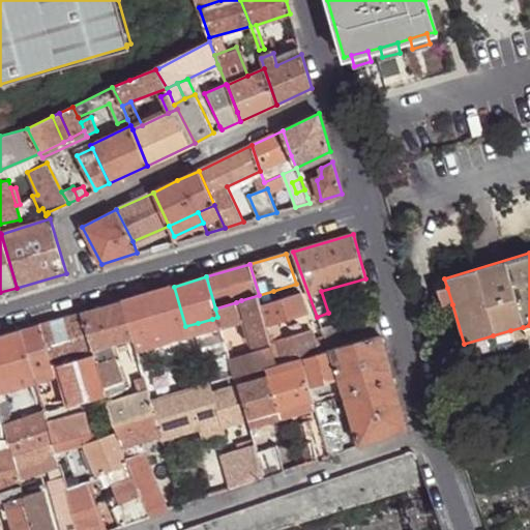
[(296,284),(273,291),(276,303),(300,295),(296,284)]
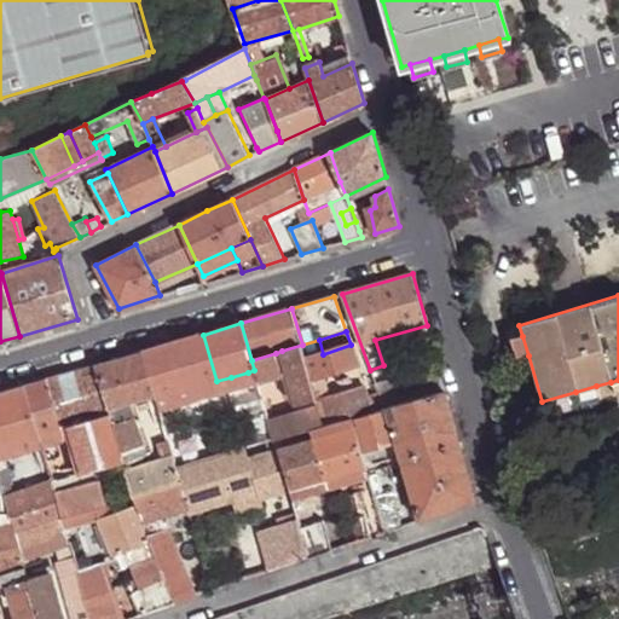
[(203,335),(144,352),(155,394),(156,398),(162,397),(210,383),(217,381),(203,335)]
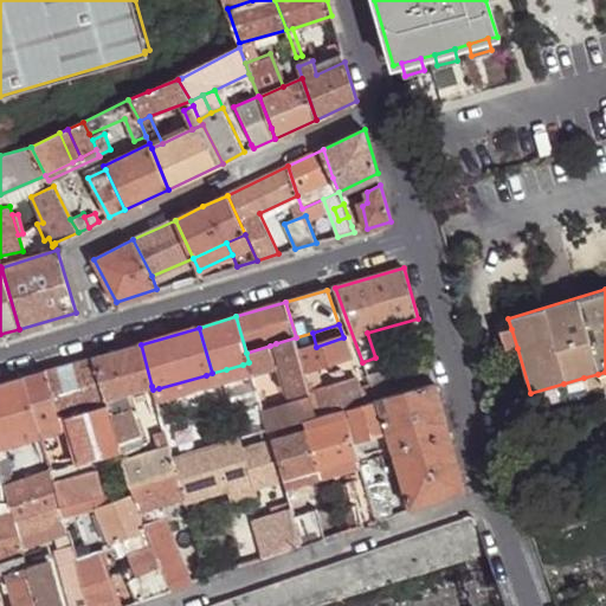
[(517,348),(511,329),(500,331),(505,352),(517,348)]
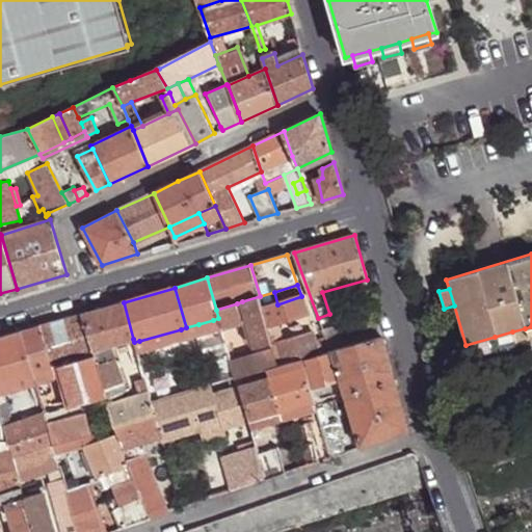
[(274,292),(260,296),(263,308),(277,304),(274,292)]
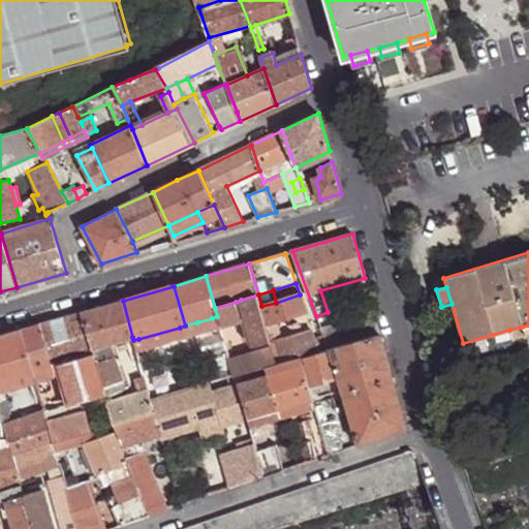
[(254,347),(271,342),(268,332),(267,324),(261,306),(258,294),(241,300),(246,316),(254,347)]
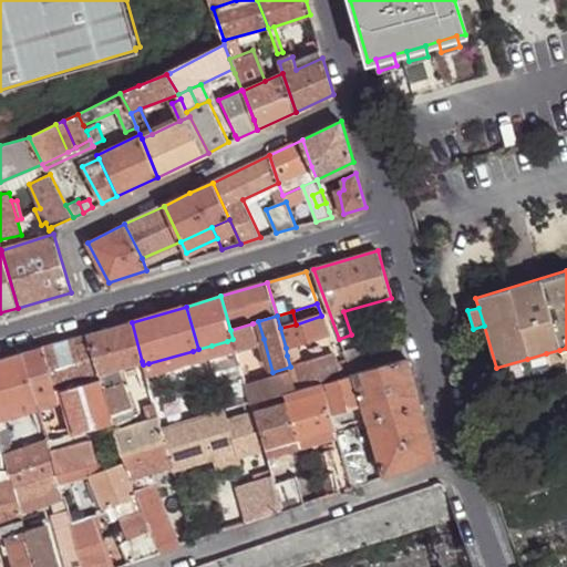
[(296,325),(280,328),(286,348),(328,334),(322,316),(321,316),(296,325)]
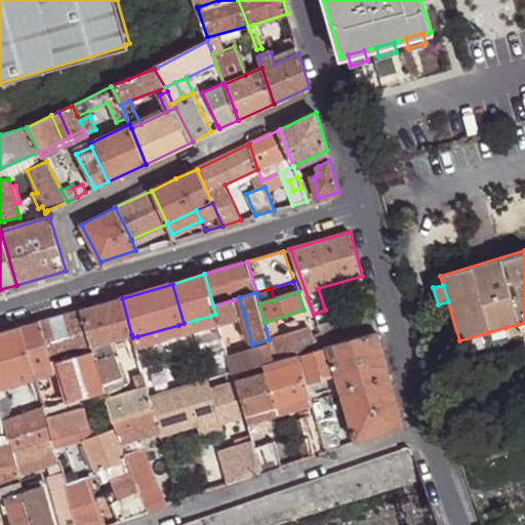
[(239,297),(234,299),(239,315),(244,314),(239,297)]
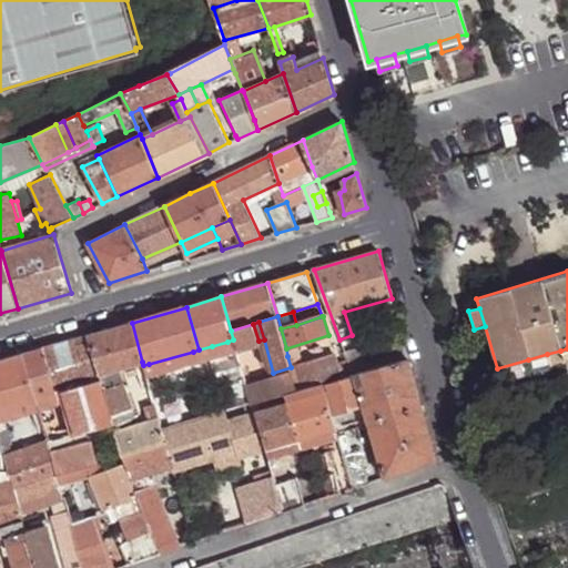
[(132,323),(88,335),(99,375),(118,369),(142,362),(132,323)]
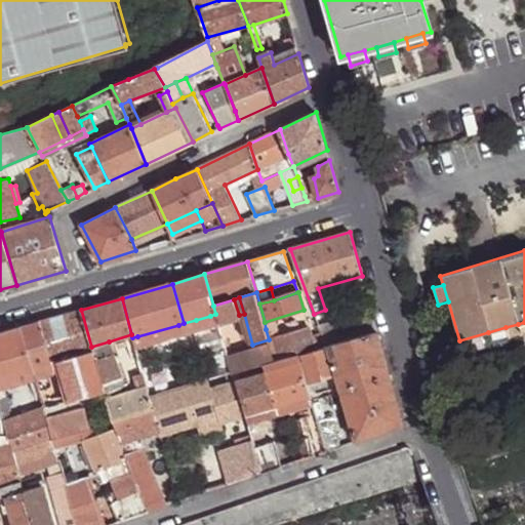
[(234,299),(213,306),(215,314),(217,321),(224,320),(239,315),(234,299)]
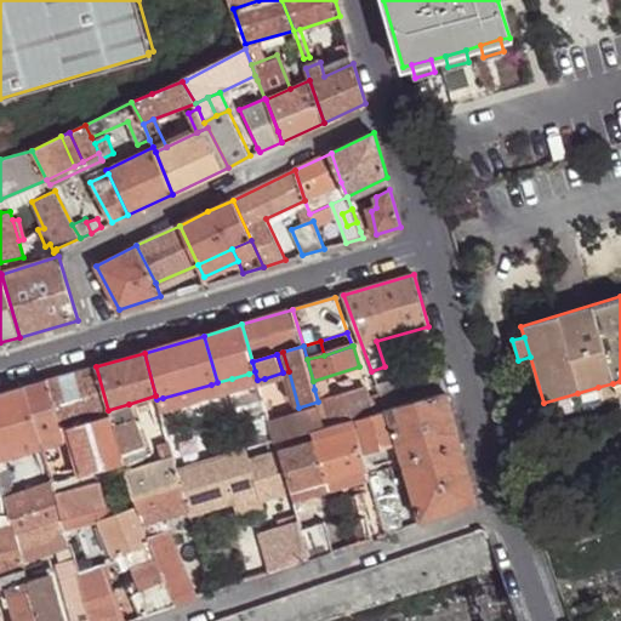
[(96,366),(45,381),(60,432),(66,432),(72,429),(72,427),(110,415),(108,410),(96,366)]
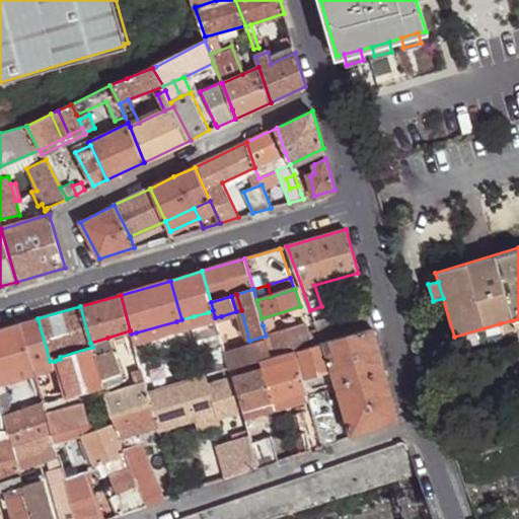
[(325,343),(373,328),(367,306),(357,309),(329,317),(314,321),(321,344),(325,343)]
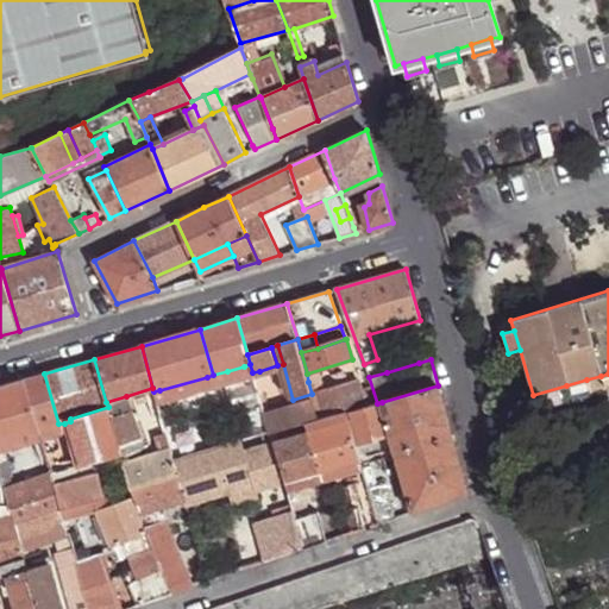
[(250,385),(256,384),(255,381),(252,372),(250,364),(244,366),(246,377),(250,385)]
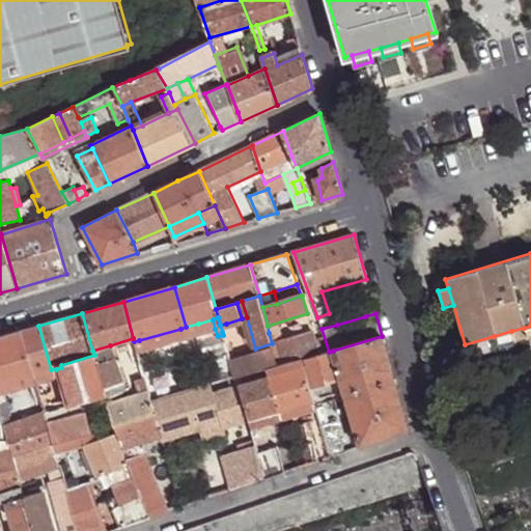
[(213,319),(198,324),(201,333),(215,329),(213,319)]
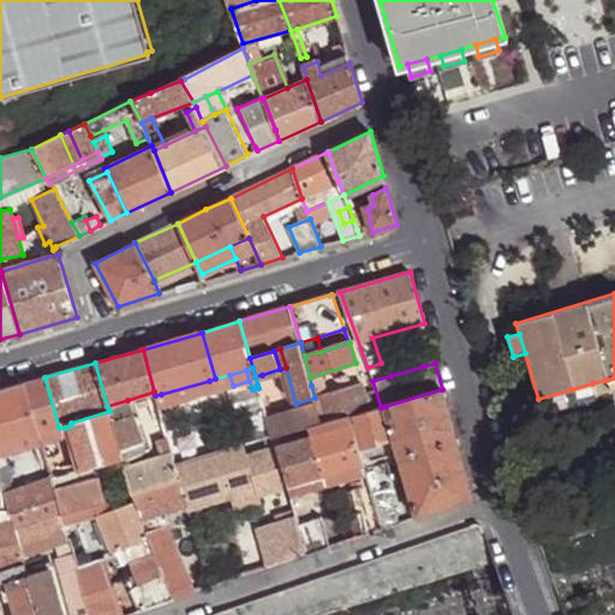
[(230,375),(215,378),(209,381),(213,392),(233,386),(230,375)]
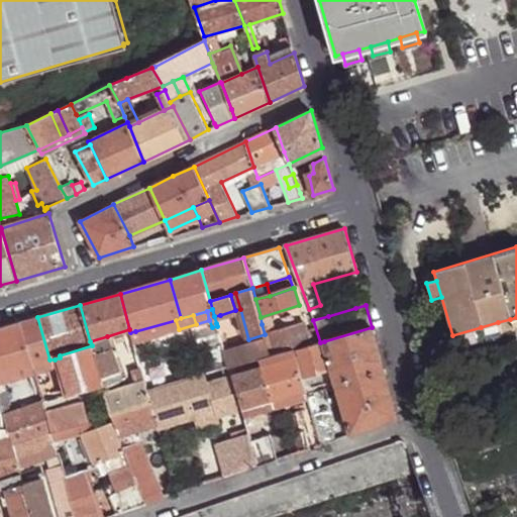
[(37,317),(20,322),(32,365),(43,362),(49,359),(37,317)]
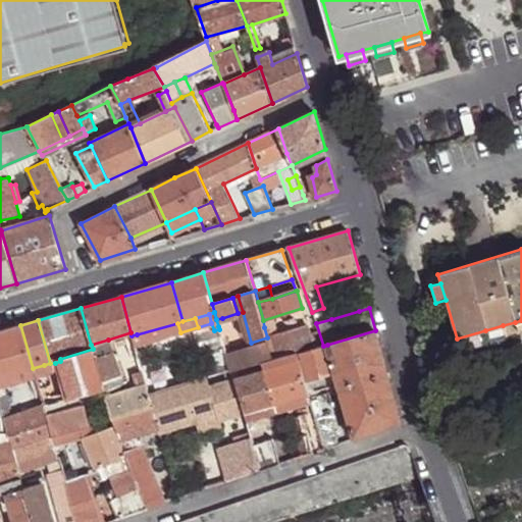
[(177,323),(137,334),(141,344),(180,332),(177,323)]
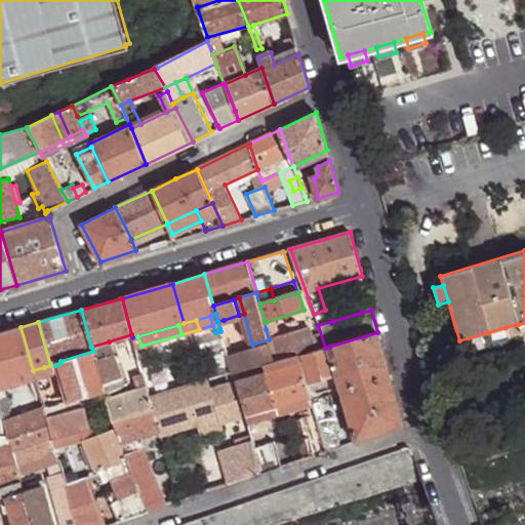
[(316,350),(325,348),(318,325),(309,329),(316,350)]
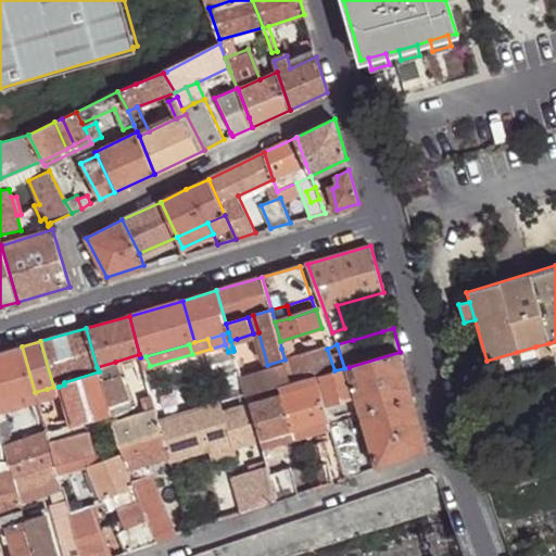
[(236,356),(237,361),(242,359),(238,345),(232,348),(234,351),(236,356)]
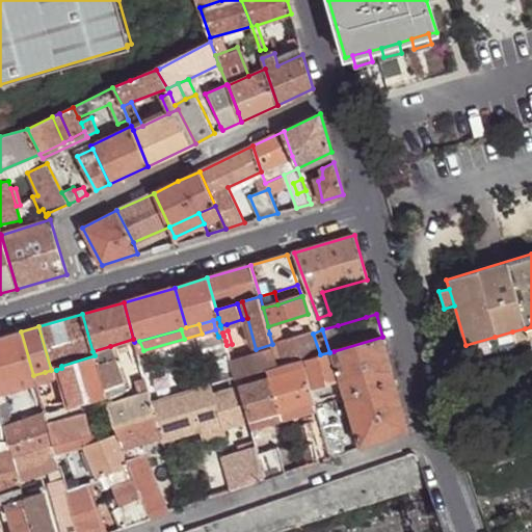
[(272,344),(283,342),(280,330),(269,334),(272,344)]
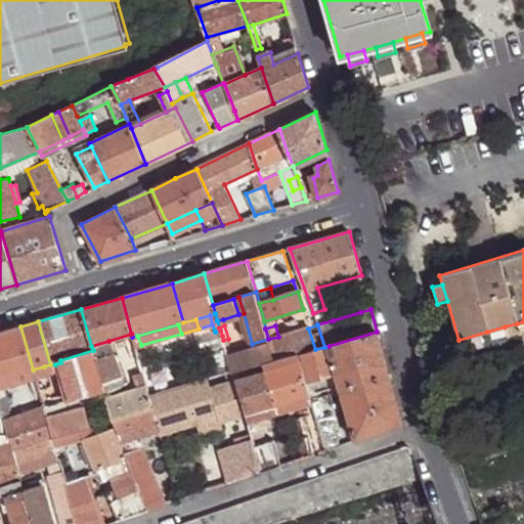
[(0,387),(3,387),(36,378),(33,369),(20,326),(0,332),(0,387)]
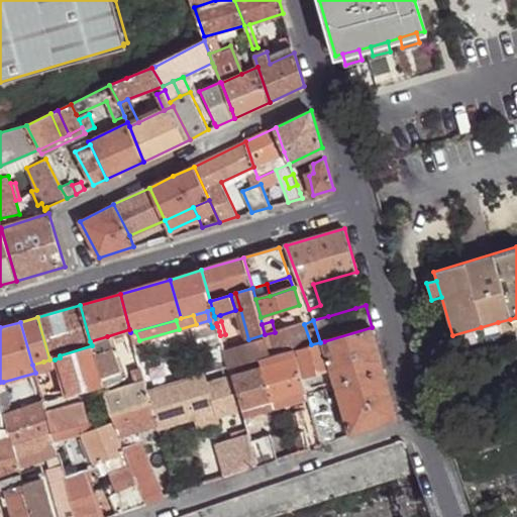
[(501,333),(498,322),(481,327),(484,338),(501,333)]
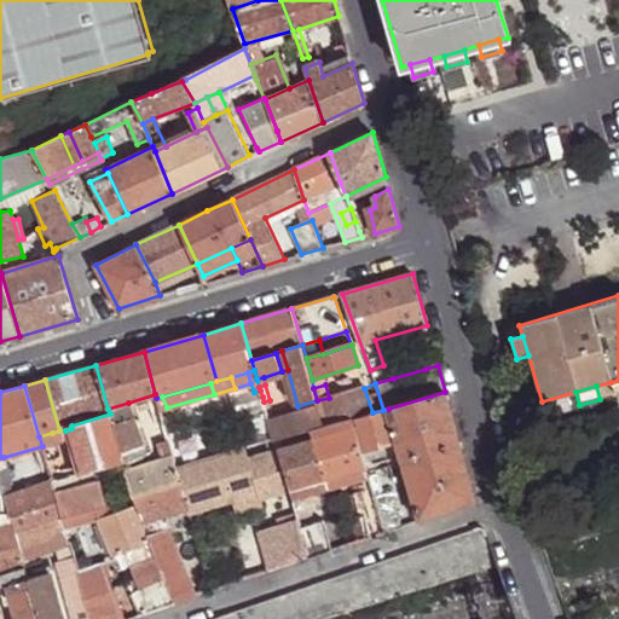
[(353,417),(354,418),(372,412),(364,388),(329,398),(317,400),(318,406),(324,426),(353,417)]
